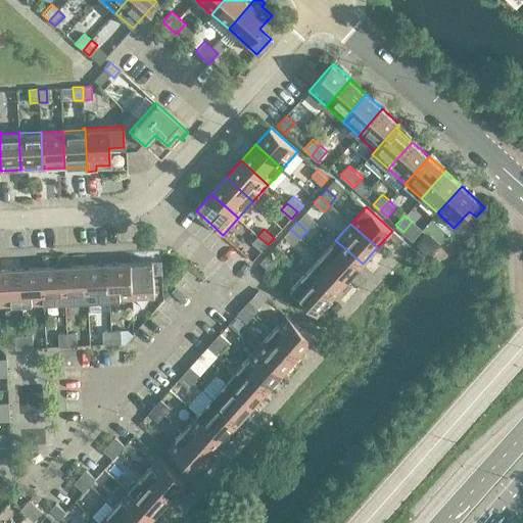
[(290,229),(284,235),(294,244),(300,238),(290,229)]
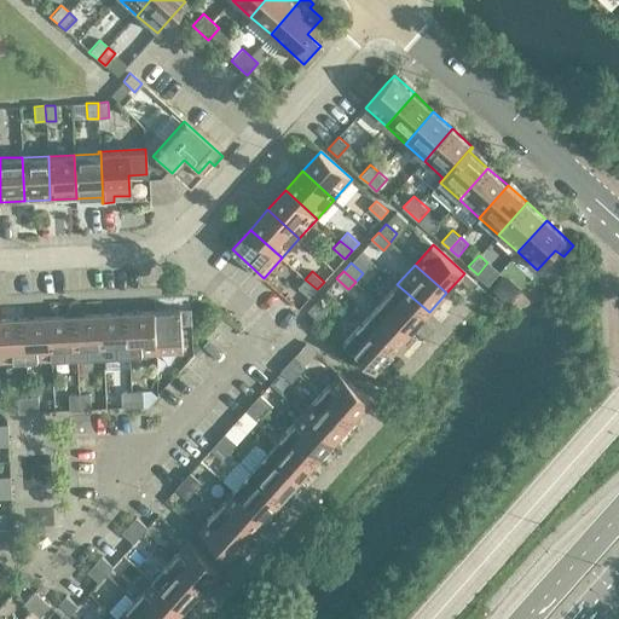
[(317,289),(305,279),(299,287),(310,298),(317,289)]
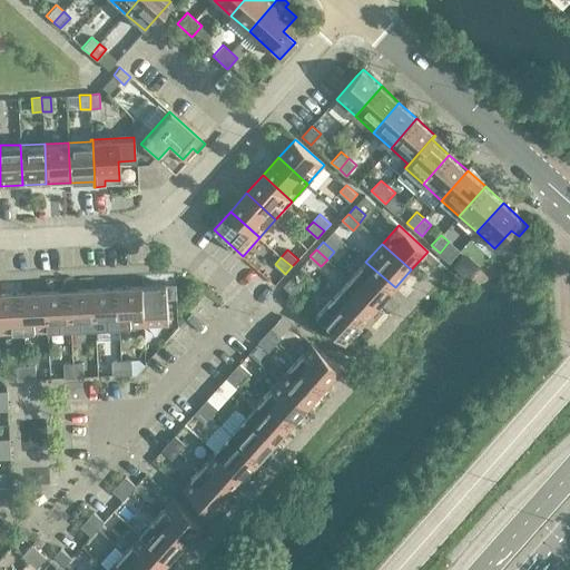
[(395,287),(365,262),(350,279),(379,306),(395,287)]
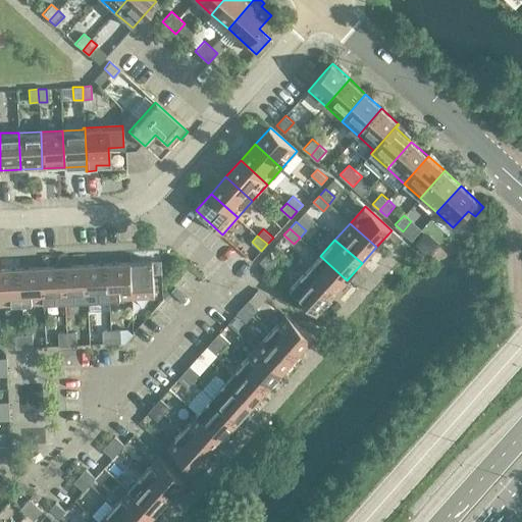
[(275,264),(266,255),(260,262),(269,271),(275,264)]
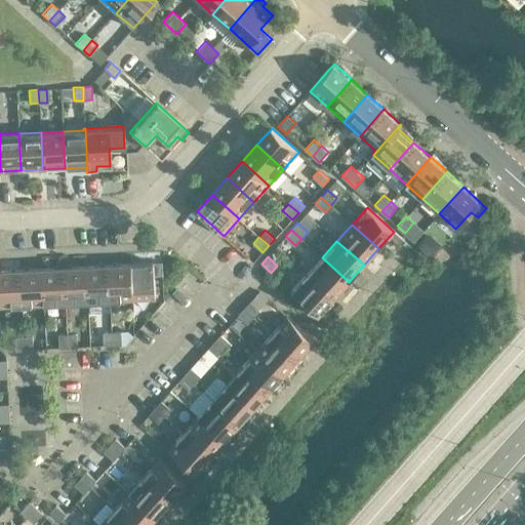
[(322,257),(308,274),(334,298),(349,282),(322,257)]
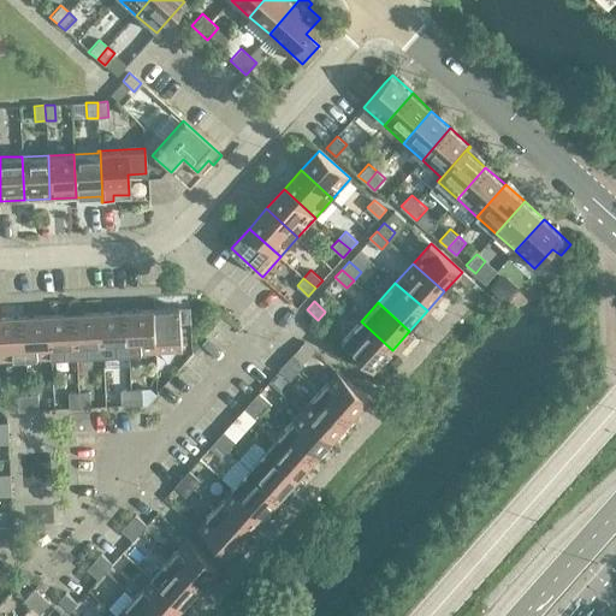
[(190,308),(154,309),(155,351),(183,350),(182,324),(191,324),(190,308)]
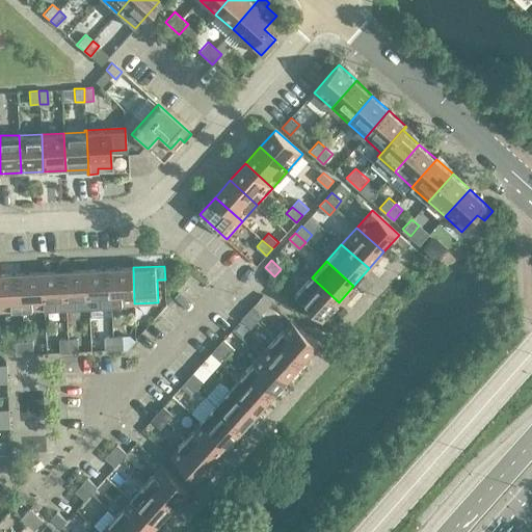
[(133,267),(110,268),(112,304),(134,303),(133,267)]
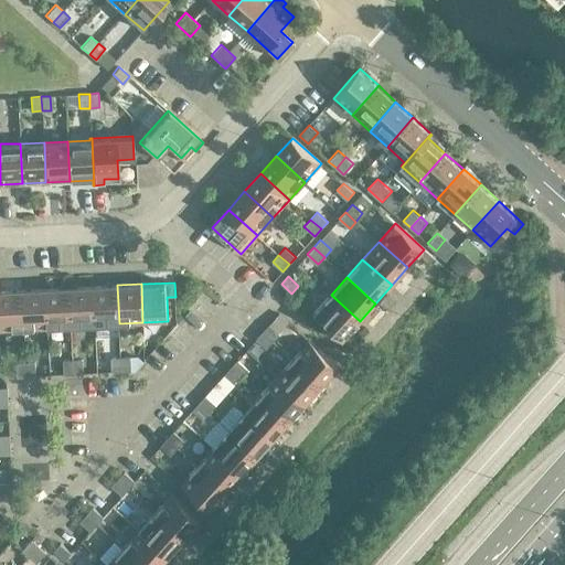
[(117,285),(93,287),(95,324),(119,323),(117,285)]
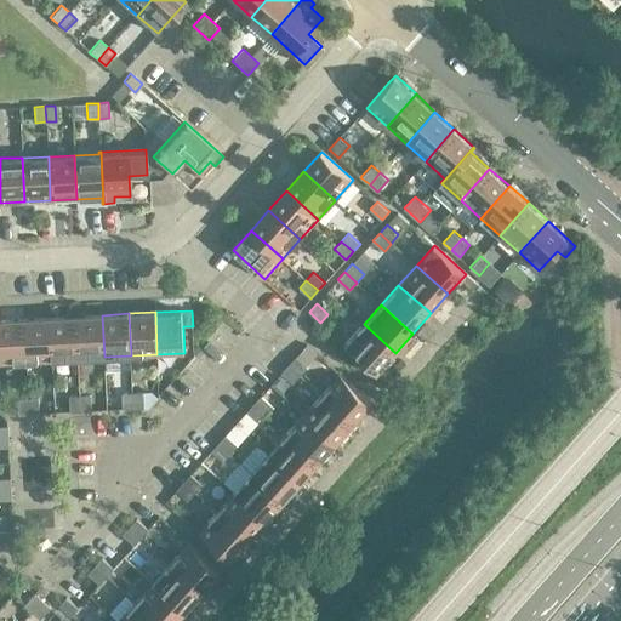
[(102,315),(77,317),(79,359),(104,357),(102,315)]
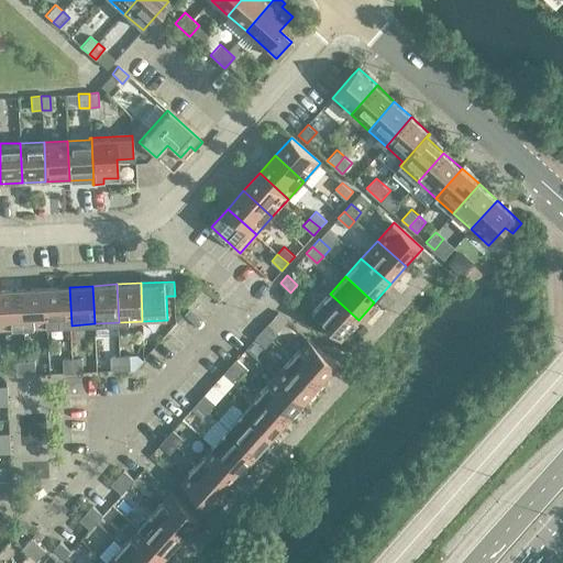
[(69,287),(45,288),(47,327),(72,326),(69,287)]
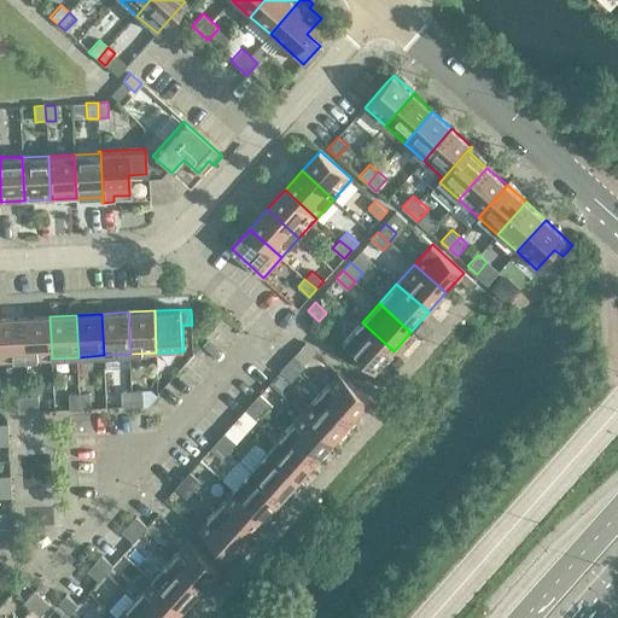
[(50,316),(24,318),(25,360),(52,359),(50,316)]
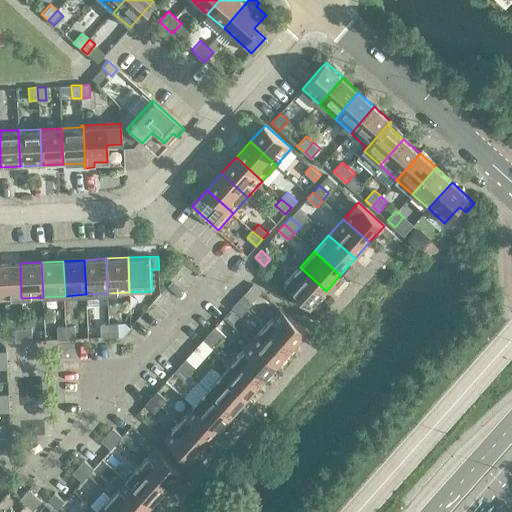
[(20,263),(0,263),(0,298),(21,298),(20,263)]
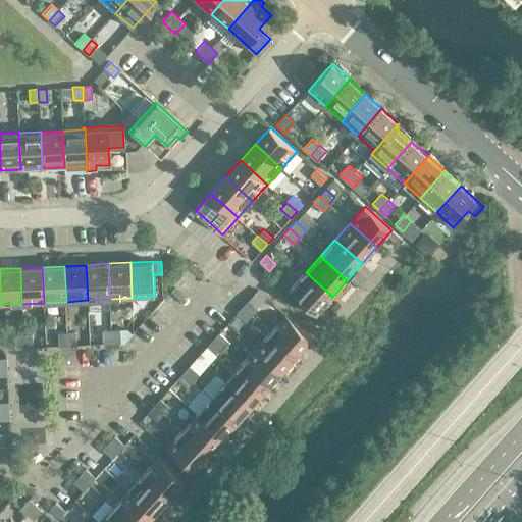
[(332,297),(306,272),(291,290),(317,313),(332,297)]
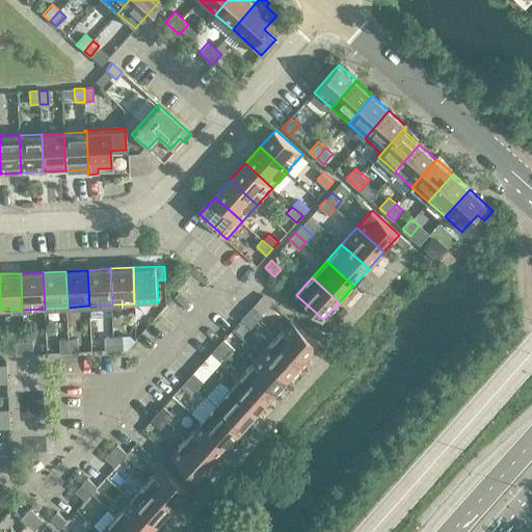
[(264,315),(254,306),(247,313),(258,321),(264,315)]
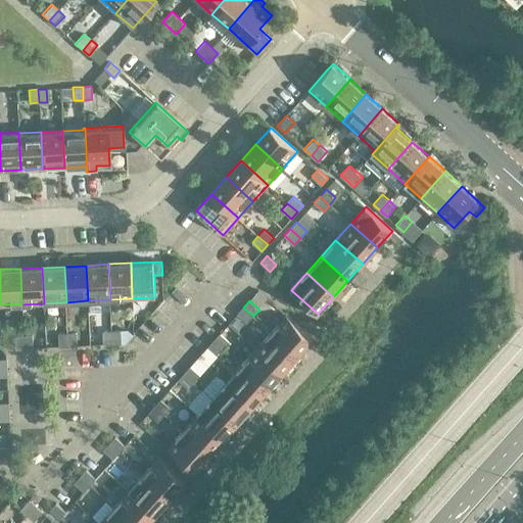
[(253,316),(243,307),(237,314),(247,323),(253,316)]
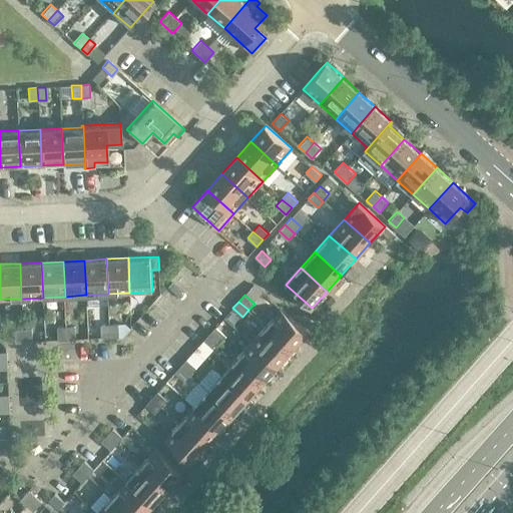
[(281,310),(266,326),(293,350),(308,333),(281,310)]
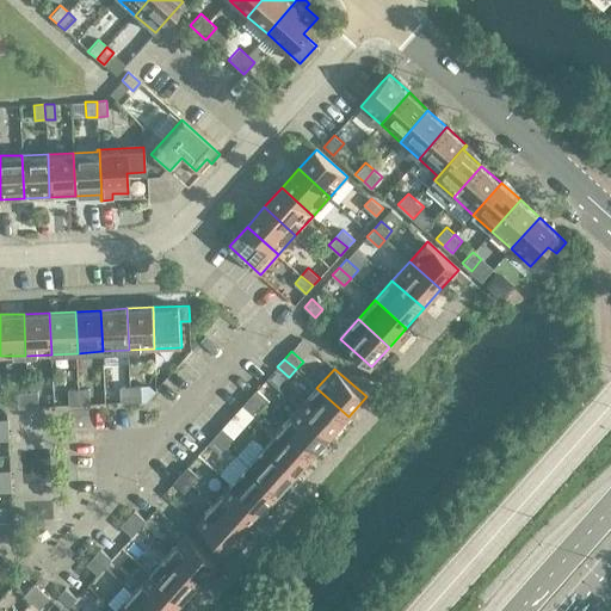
[(130,386),(119,387),(121,402),(131,401),(130,386)]
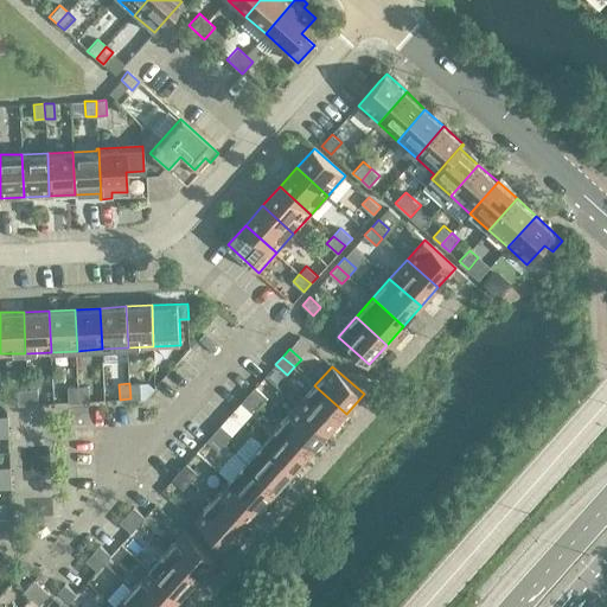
[(129,383),(131,398),(141,397),(140,383),(129,383)]
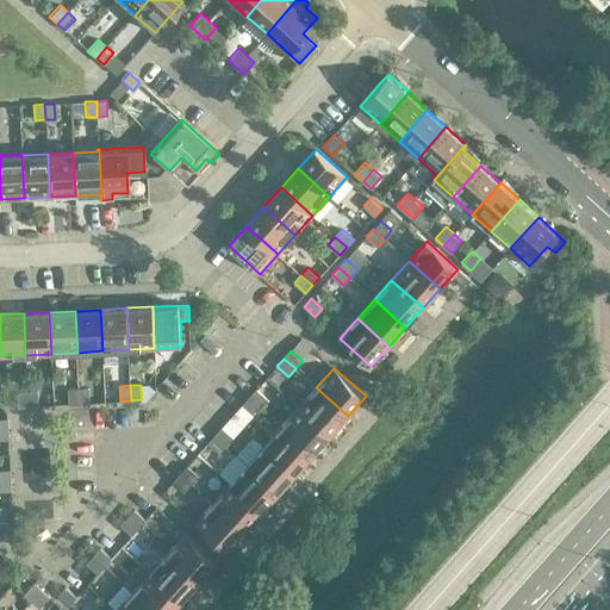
[(80,404),(79,387),(68,388),(69,404),(80,404)]
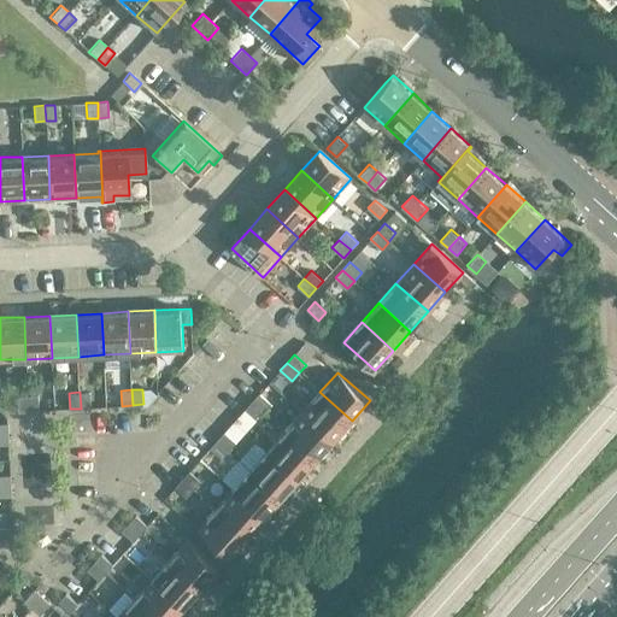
[(81,409),(92,409),(90,392),(80,392),(81,409)]
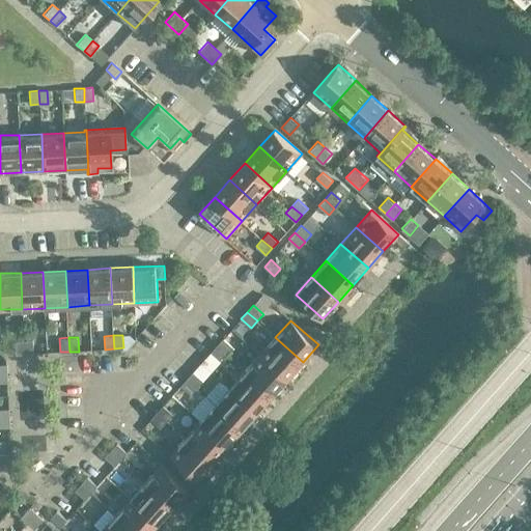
[(275,337),(260,354),(287,379),(303,362),(275,337)]
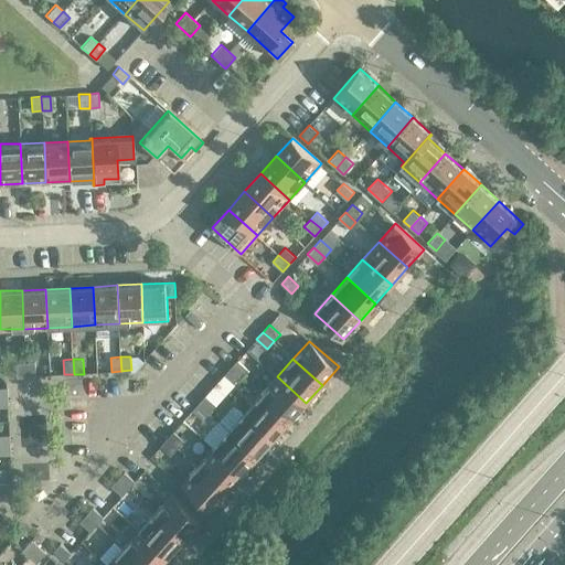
[(248,370),(237,360),(231,368),(242,376),(248,370)]
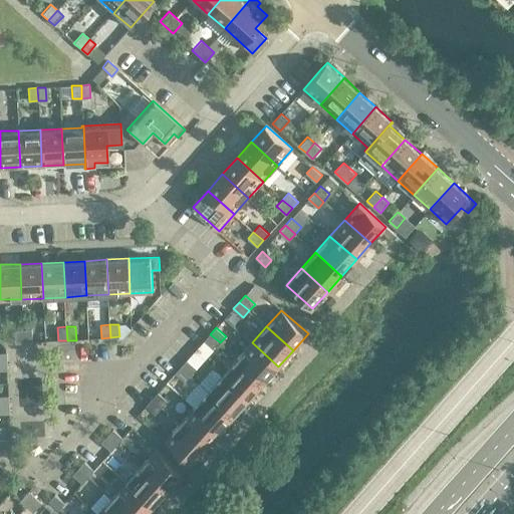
[(24,342),(32,341),(32,328),(23,329),(24,342)]
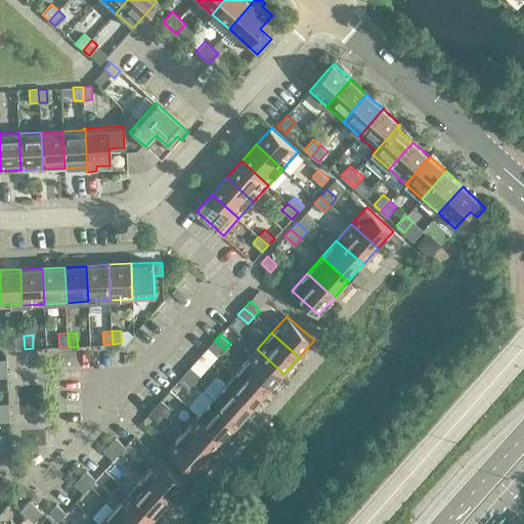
[(25,349),(24,336),(14,336),(15,349),(25,349)]
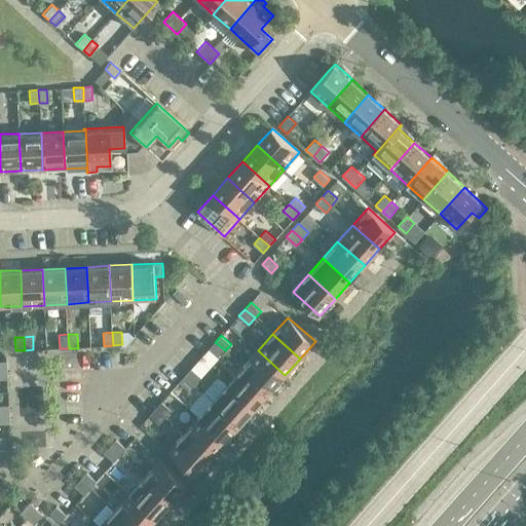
[(225,350),(215,342),(209,348),(219,358),(225,350)]
